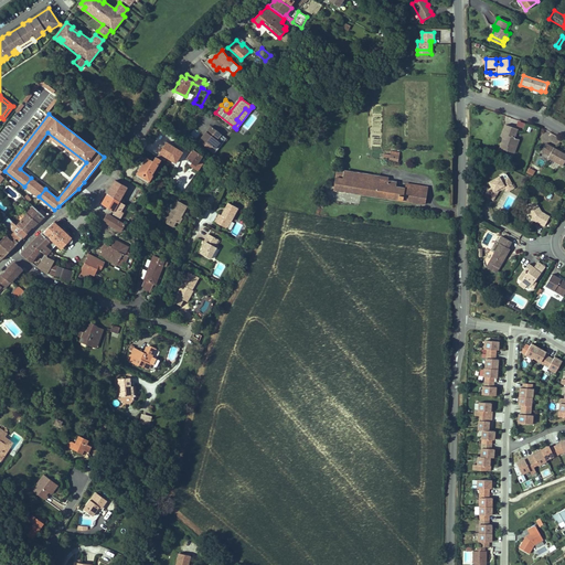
[(503,138),(500,148),(514,152),(519,139),(516,138),(514,138),(518,128),(511,127),(505,125),(502,135),(504,135),(505,136),(505,138),(503,138)]
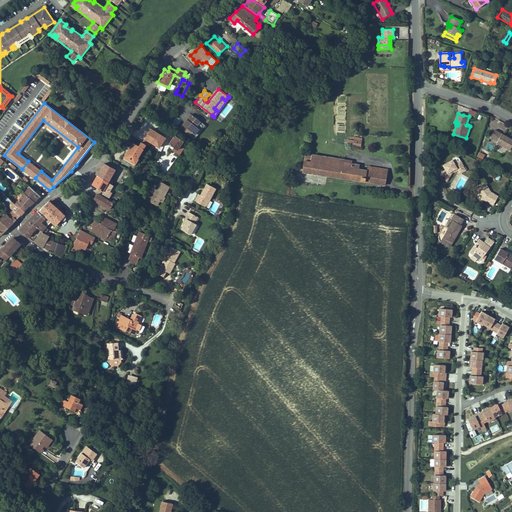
[(185,121),(182,125),(184,126),(188,129),(186,132),(194,139),(205,125),(191,114),(189,117),(189,121),(187,123),(185,121)]
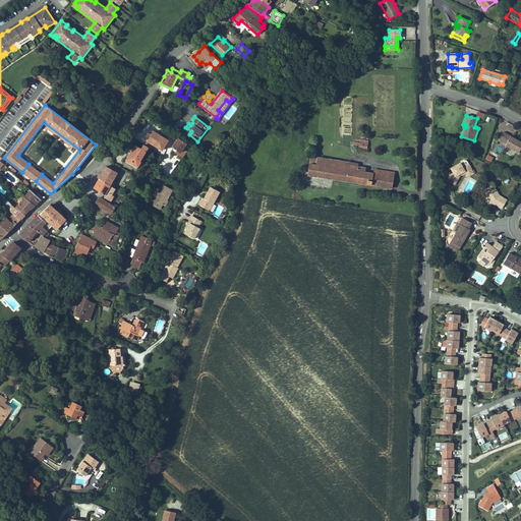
[(504,132),(500,139),(507,143),(506,146),(519,153),(520,149),(520,141),(518,140),(518,141),(516,140),(517,139),(504,132)]
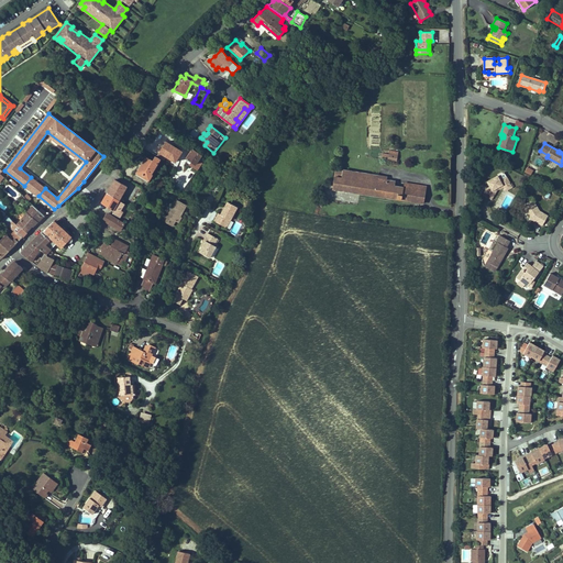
[(163,154),(175,162),(183,152),(172,144),(168,150),(166,148),(163,154)]
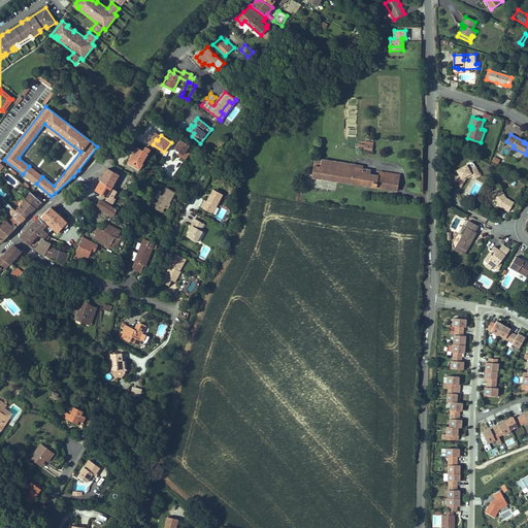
[(193,150),(189,146),(190,145),(186,143),(186,144),(180,141),(176,149),(184,154),(187,150),(191,153),(193,150)]
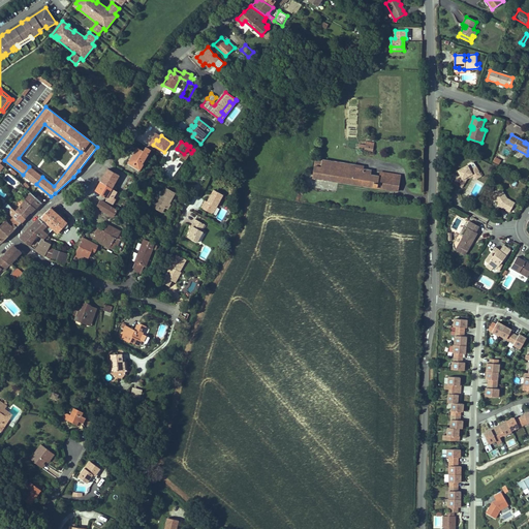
[(143,163),(151,149),(147,147),(144,151),(137,148),(133,155),(129,162),(141,169),(144,164),(143,163)]
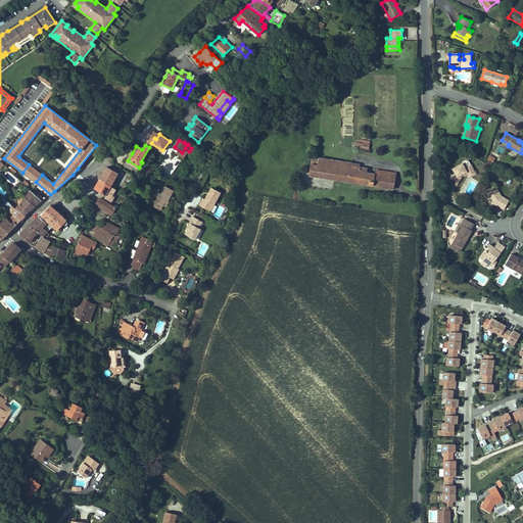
[(132,153),(130,152),(127,157),(124,161),(137,170),(139,168),(128,160),(132,153)]
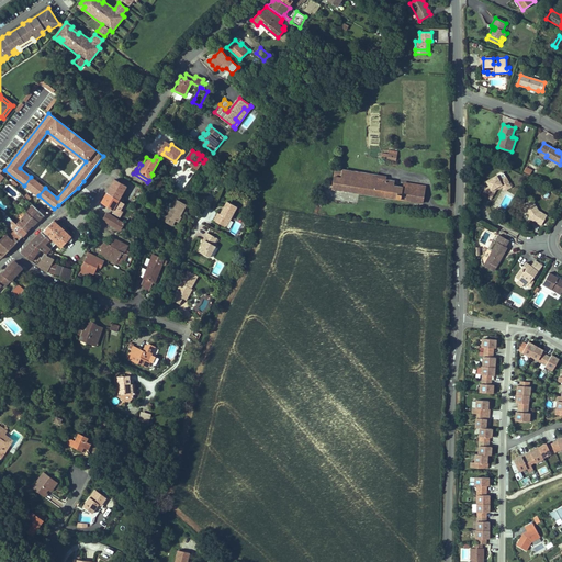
[(333,189),(423,203),(425,191),(403,188),(394,186),(394,181),(380,179),(377,179),(377,176),(335,169),(333,189)]
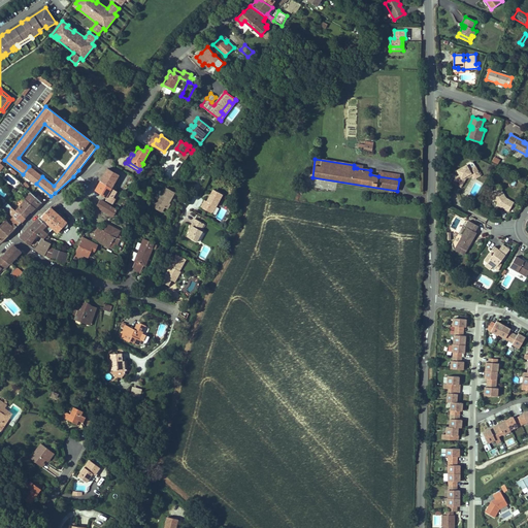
[(481,175),(475,166),(469,169),(466,165),(457,170),(460,175),(457,176),(453,183),(461,187),(465,179),(464,177),(467,175),(471,173),(472,175),(474,179),(481,175)]
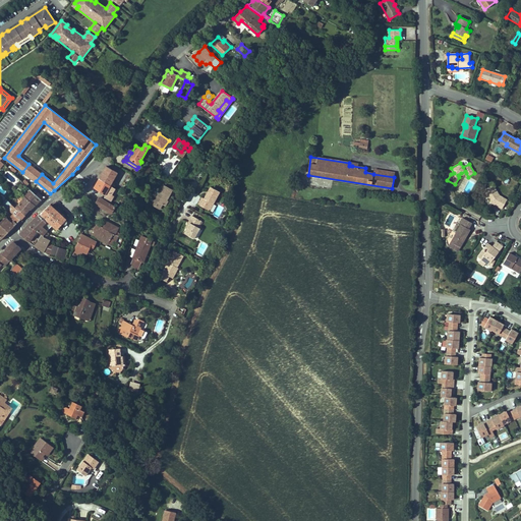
[(111,185),(118,172),(107,166),(104,171),(105,172),(104,175),(102,174),(100,178),(111,185)]
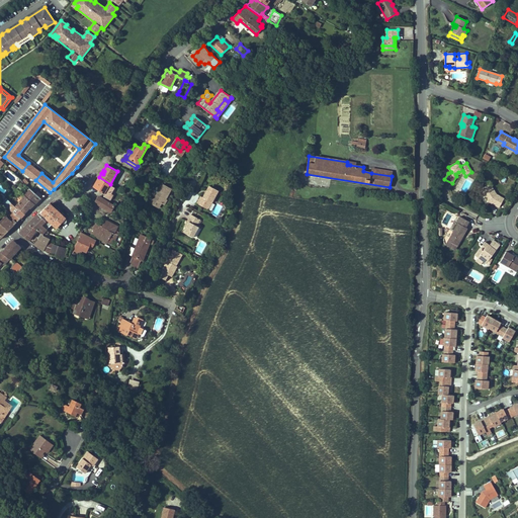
[(111,193),(114,187),(110,184),(99,177),(93,187),(104,194),(104,197),(110,200),(113,194),(111,193)]
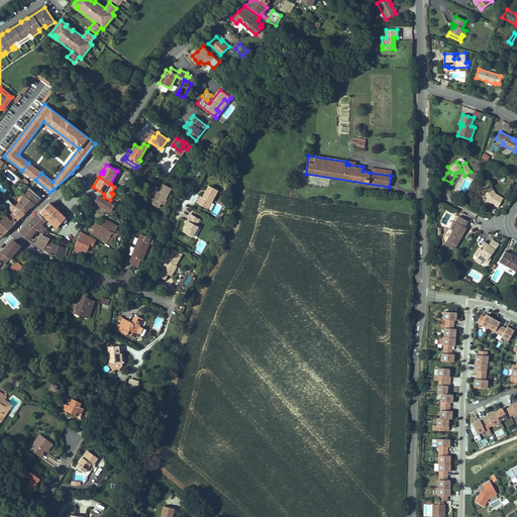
[(167,196),(172,188),(162,183),(153,199),(152,198),(149,203),(159,208),(161,203),(163,204),(166,199),(165,199),(167,196)]
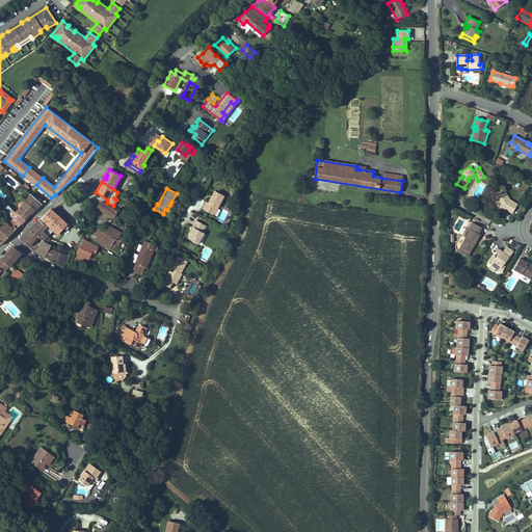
[(503,189),(495,194),(502,207),(503,207),(505,208),(505,209),(512,213),(514,210),(517,204),(513,202),(513,203),(509,201),(507,203),(505,198),(507,197),(505,194),(506,193),(503,189)]
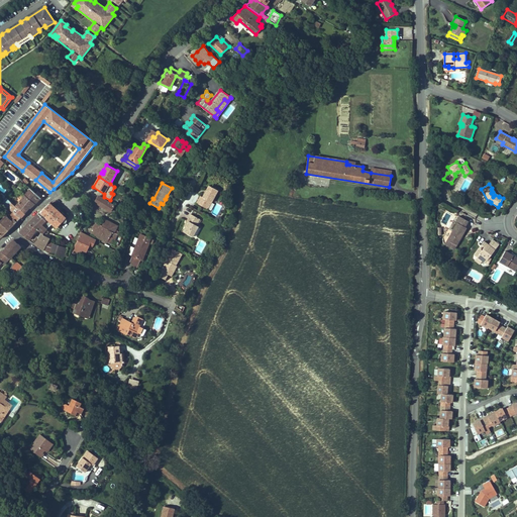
[(212,202),(218,190),(209,185),(203,197),(200,196),(197,203),(206,208),(209,201),(212,202)]
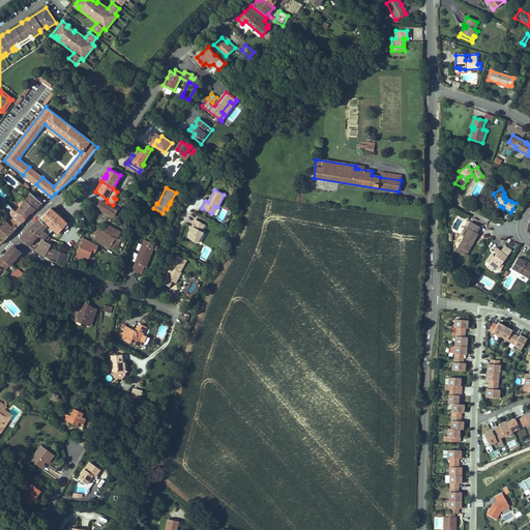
[(503,198),(505,202),(507,200),(511,202),(511,201),(508,199),(504,193),(503,194),(505,197),(503,198)]
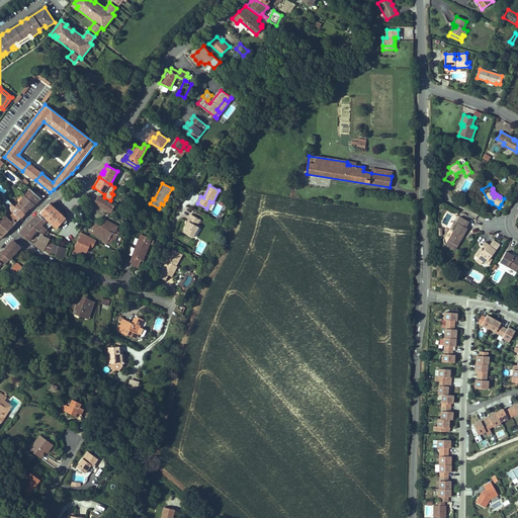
[(18,204),(16,206),(24,213),(24,212),(22,211),(24,209),(25,211),(29,206),(30,207),(34,204),(40,198),(30,189),(18,204)]
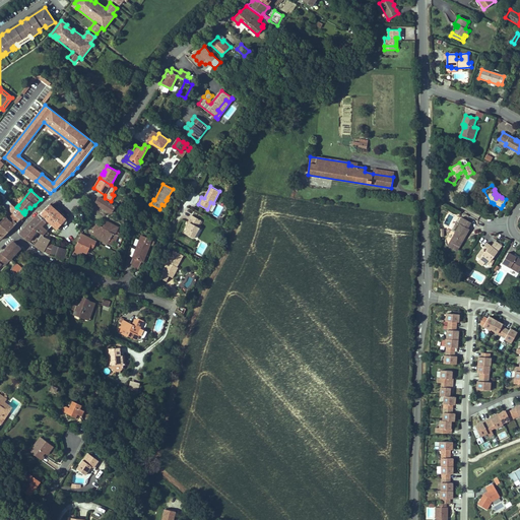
[(115,207),(99,197),(95,203),(111,213),(115,207)]
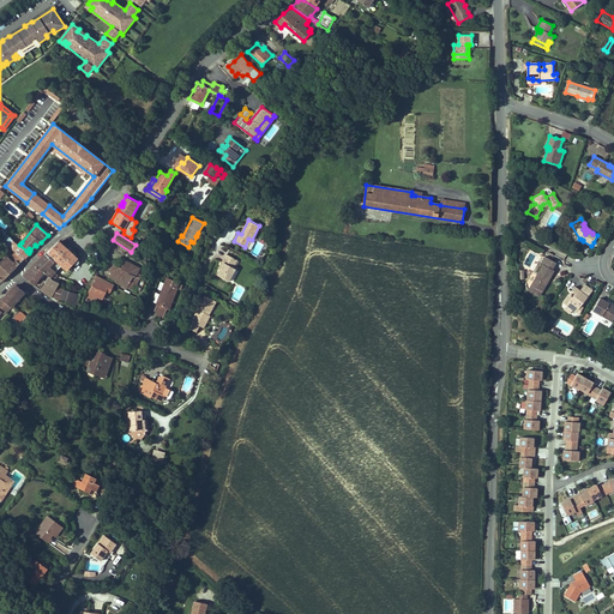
[(8,246),(25,258),(29,253),(19,245),(16,242),(13,241),(10,238),(7,235),(1,241),(8,246)]
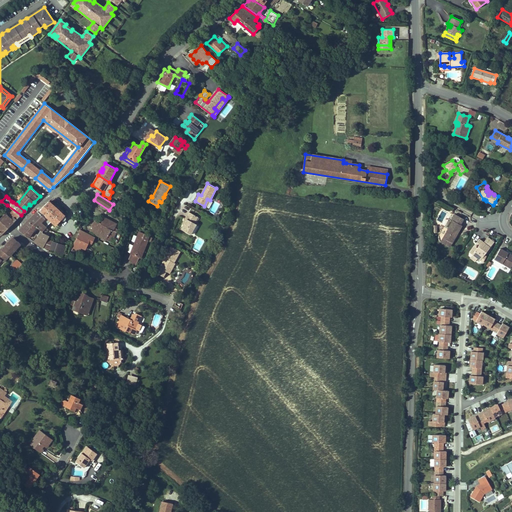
[(49,201),(37,211),(45,218),(41,222),(46,227),(52,221),(56,225),(65,216),(49,201)]
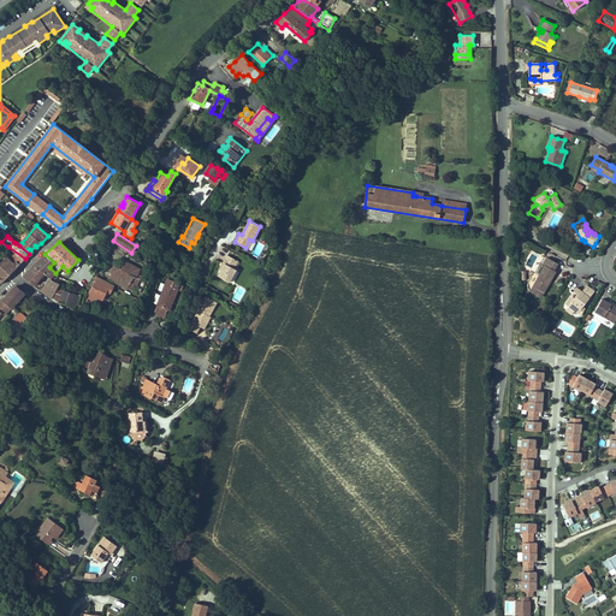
[(19,264),(25,259),(9,247),(3,255),(6,258),(0,262),(0,284),(3,282),(17,267),(19,264)]
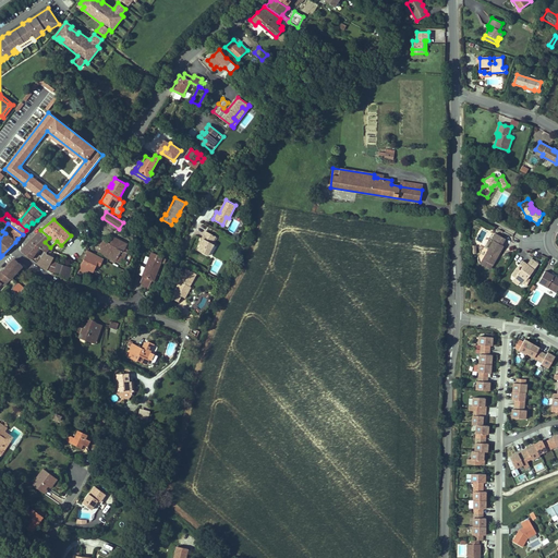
[(40,230),(37,234),(31,241),(39,247),(45,251),(48,254),(52,250),(50,247),(45,242),(49,238),(40,230)]
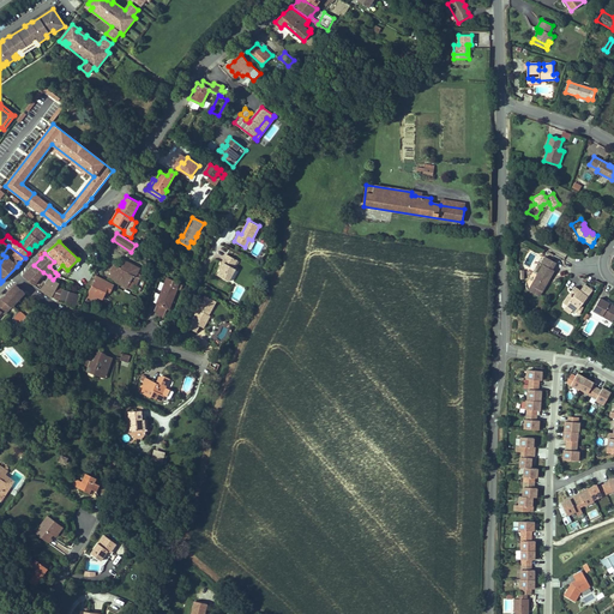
[(233,268),(238,260),(227,254),(222,263),(224,263),(221,270),(217,275),(229,281),(235,269),(233,268)]
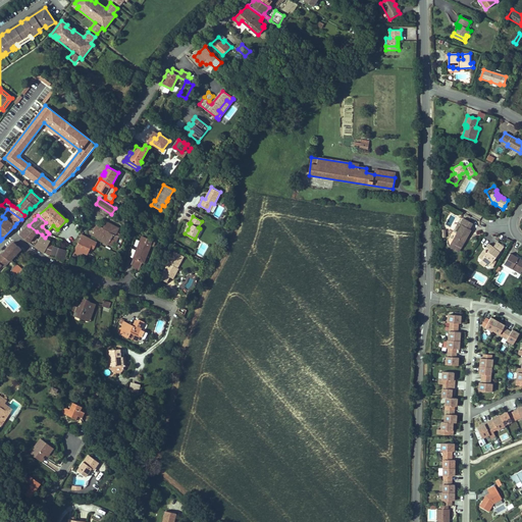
[(462,225),(452,243),(461,248),(471,230),(469,229),(473,223),(463,218),(460,224),(462,225)]
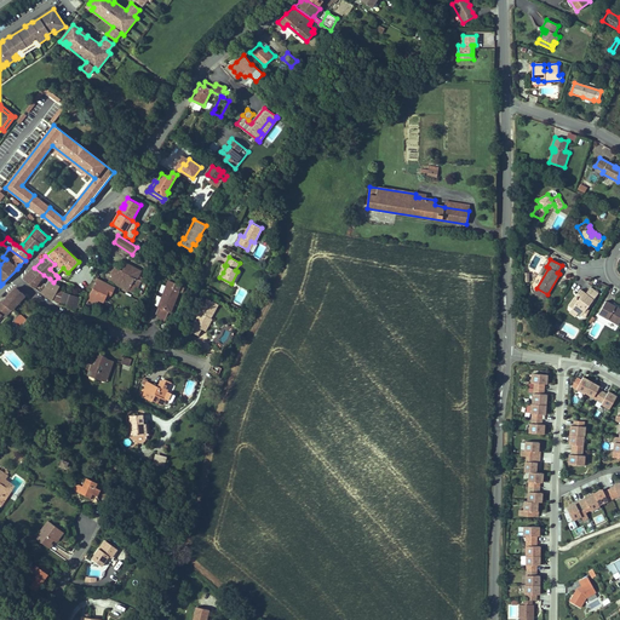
[(142,281),(144,277),(139,276),(141,271),(126,263),(124,267),(121,270),(141,281),(142,281)]
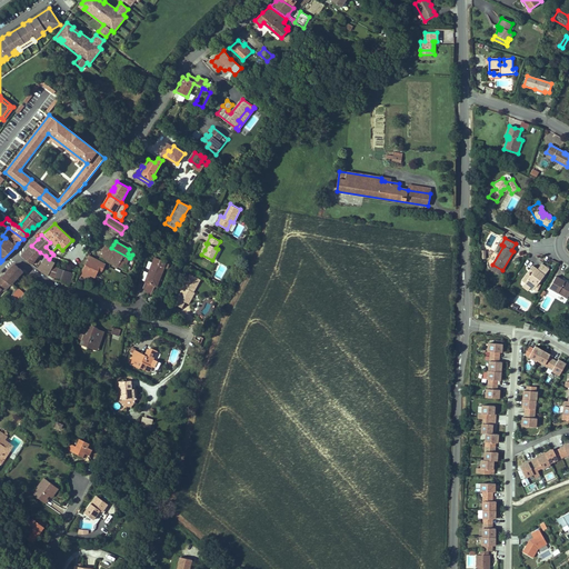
[(111,248),(106,245),(101,251),(103,252),(100,257),(118,267),(119,266),(121,267),(123,262),(127,263),(129,258),(111,248)]
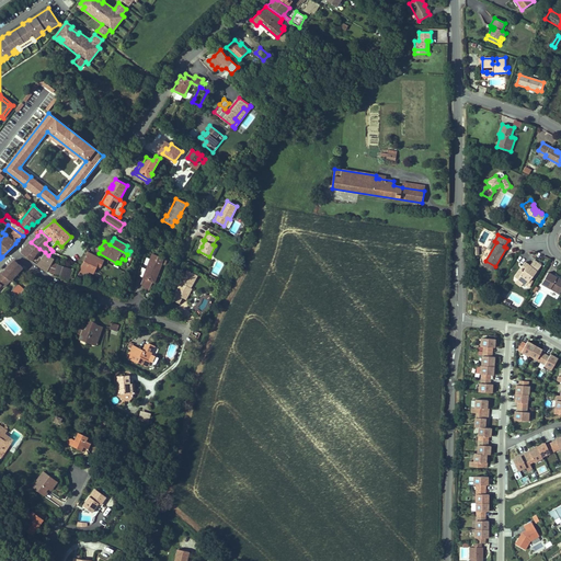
[(39,249),(31,242),(26,248),(22,252),(32,261),(36,264),(42,258),(36,253),(39,249)]
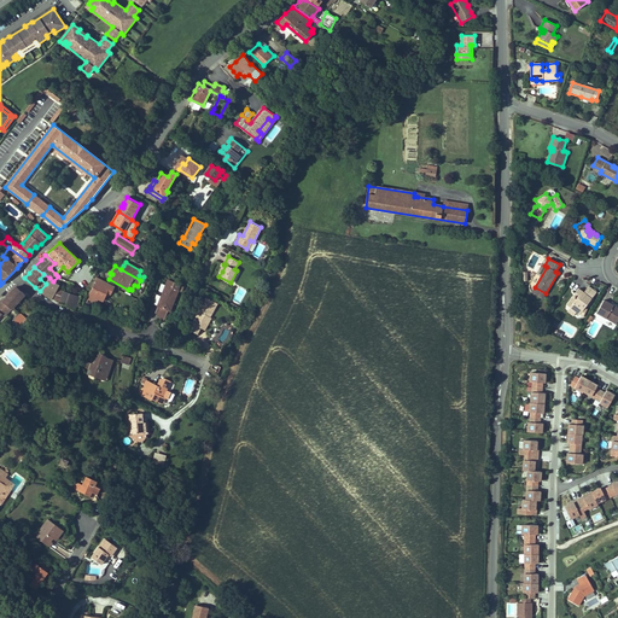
[(57,290),(59,285),(53,281),(50,278),(46,284),(40,291),(46,295),(52,299),(52,298),(57,290)]
